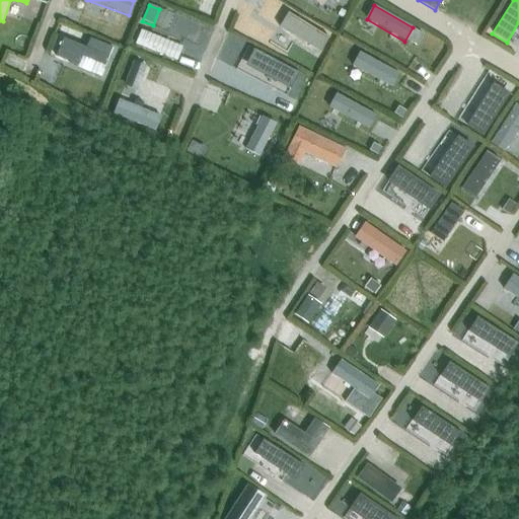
[(423,34),(413,28),(406,41),(416,46),(423,34)]
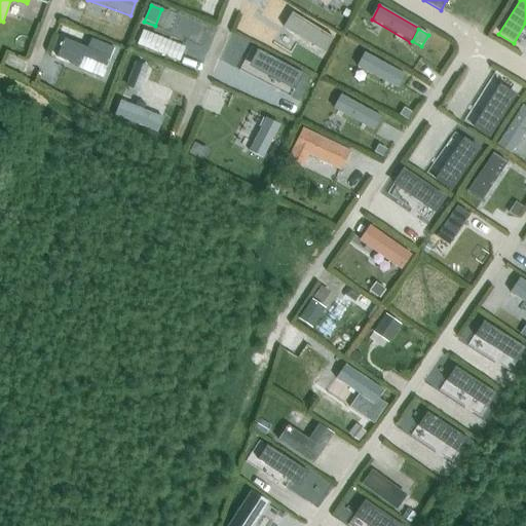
[(184,47),(143,31),(138,45),(179,62),(184,47)]
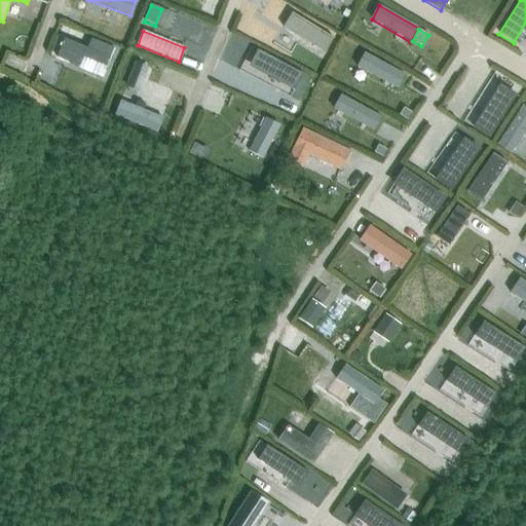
[(259,52),(251,68),(294,90),(302,75),(259,52)]
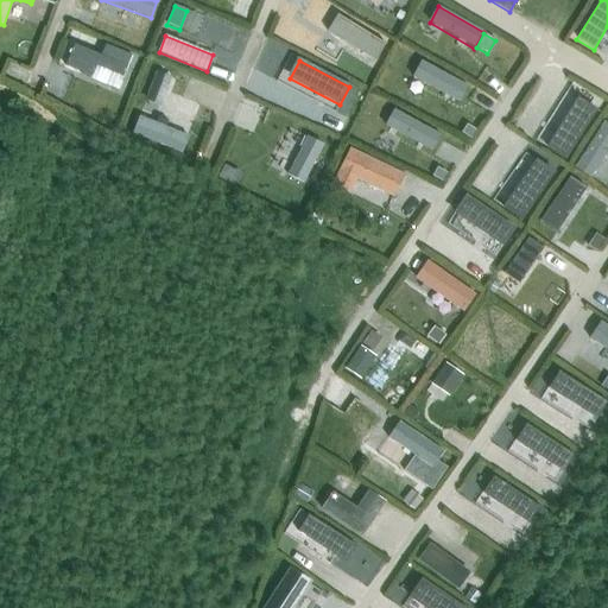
[(458,103),(467,87),(420,62),(412,77),(458,103)]
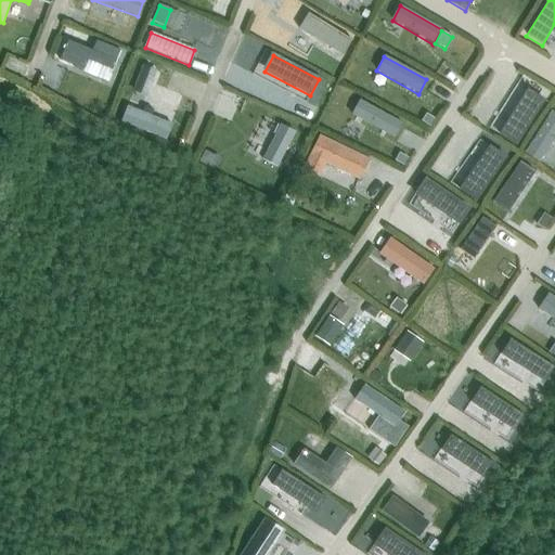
[(155,72),(143,66),(138,80),(151,85),(155,72)]
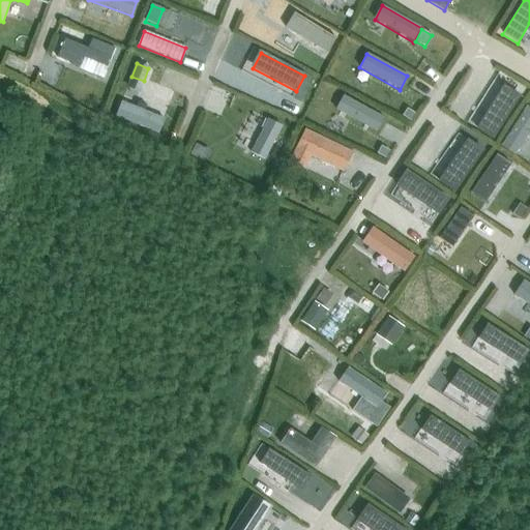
[(504,86),(477,128),(492,137),(518,95),(504,86)]
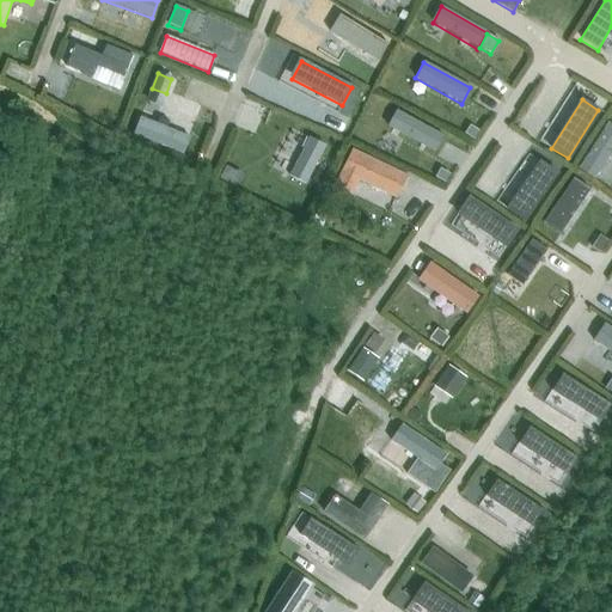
[(389,126),(435,151),(444,135),(397,110),(389,126)]
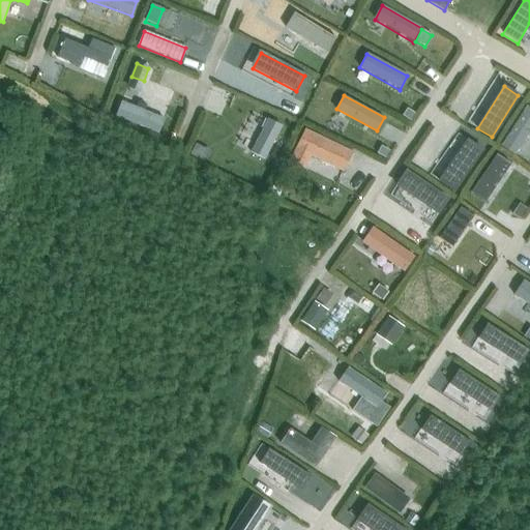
[(121,101),(115,116),(157,133),(163,118),(121,101)]
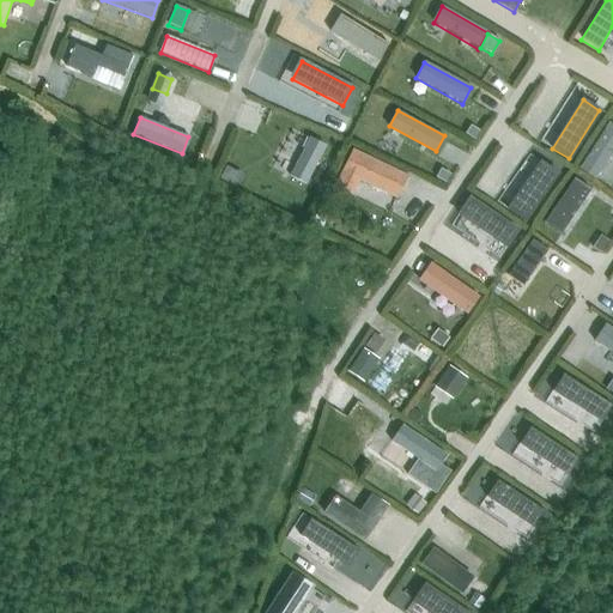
[(480,129),(471,125),(466,133),(475,138),(480,129)]
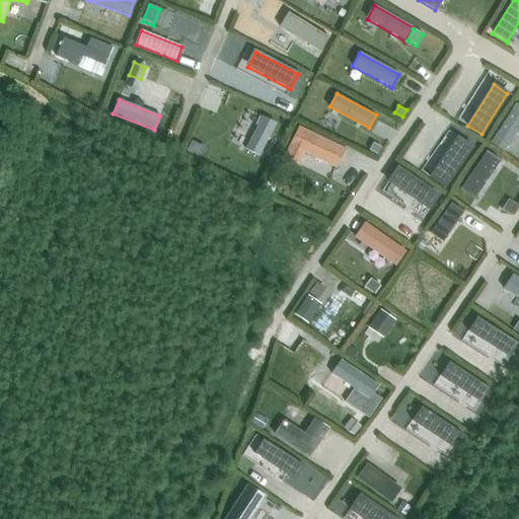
[(490,144),(503,153),(518,128),(518,110),(514,107),(490,144)]
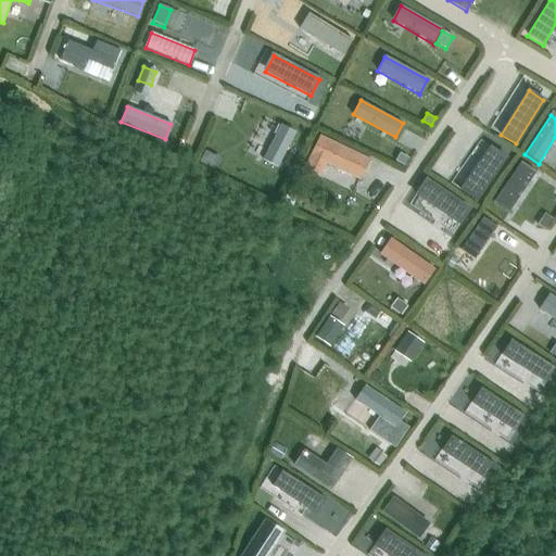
[(277,166),(295,133),(281,125),(263,160),(277,166)]
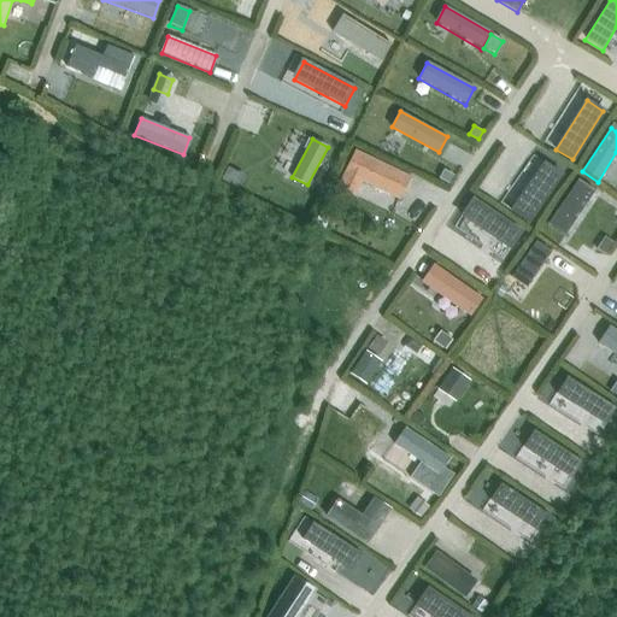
[(399,199),(409,178),(356,152),(339,188),(354,195),(362,181),(399,199)]
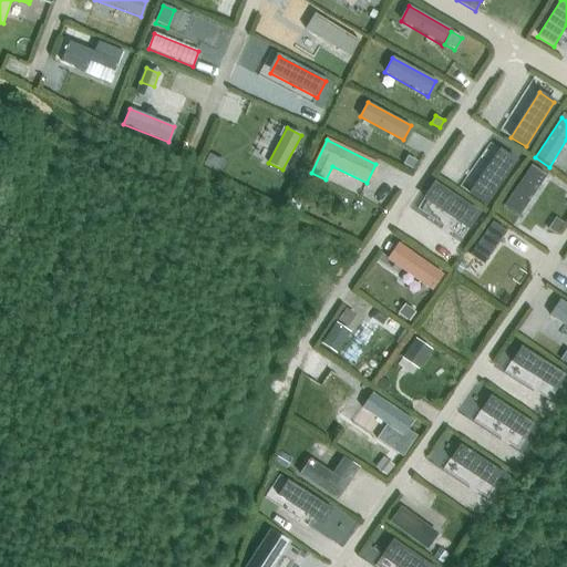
[(501,150),(471,193),(485,203),(515,160),(501,150)]
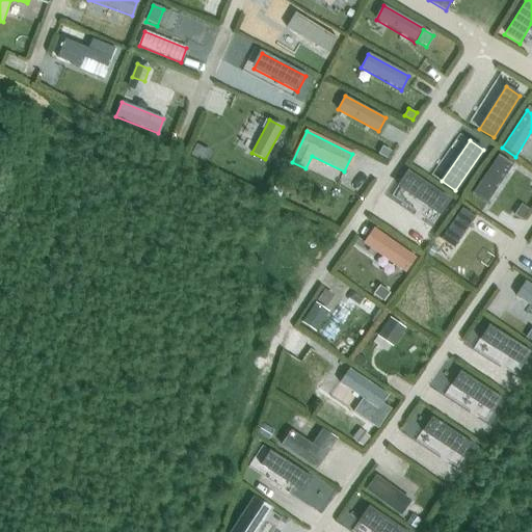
[(386,159),(390,152),(382,148),(378,155),(386,159)]
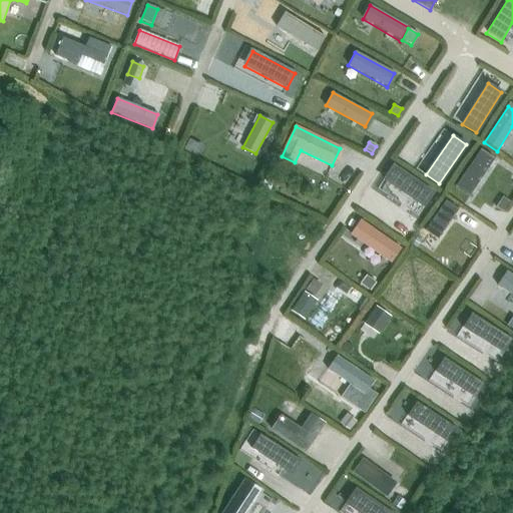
[(481,150),(456,187),(469,195),(493,158),(481,150)]
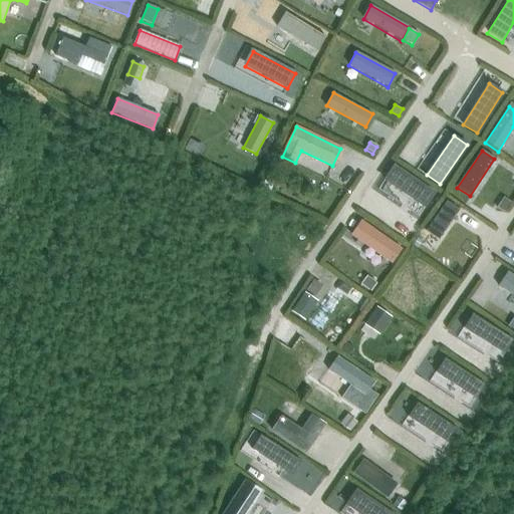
[(395,166),(384,179),(425,206),(434,192),(395,166)]
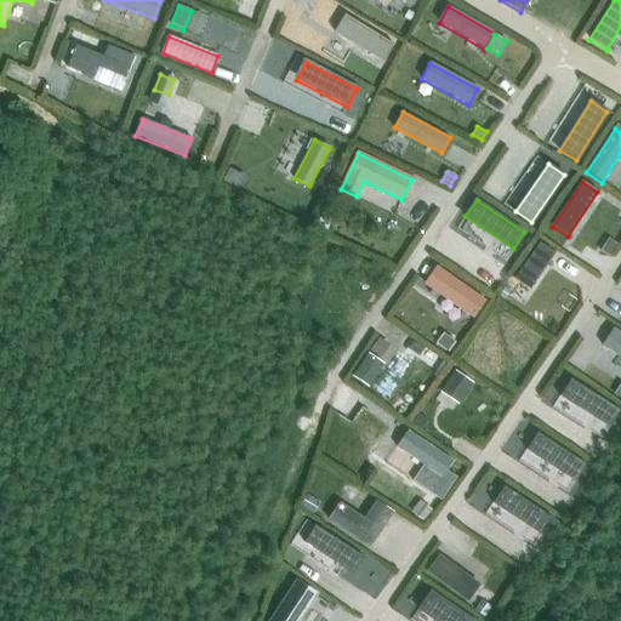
[(323,211),(317,226),(326,231),(332,216),(323,211)]
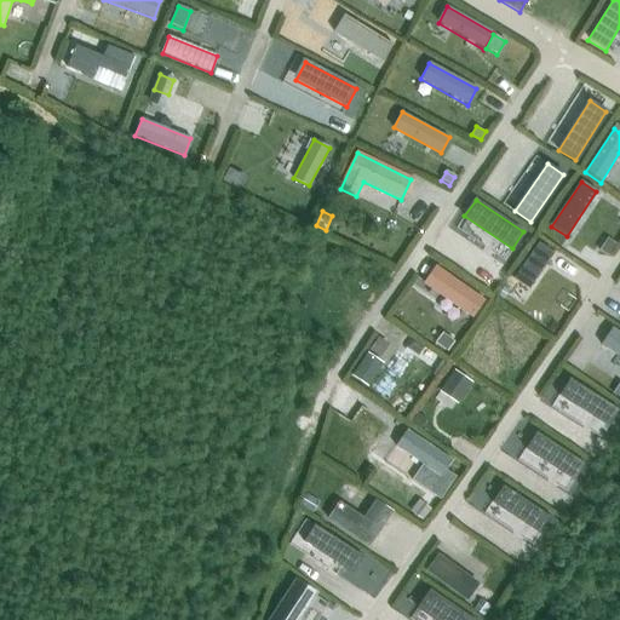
[(607,237),(598,250),(607,254),(614,244),(607,237)]
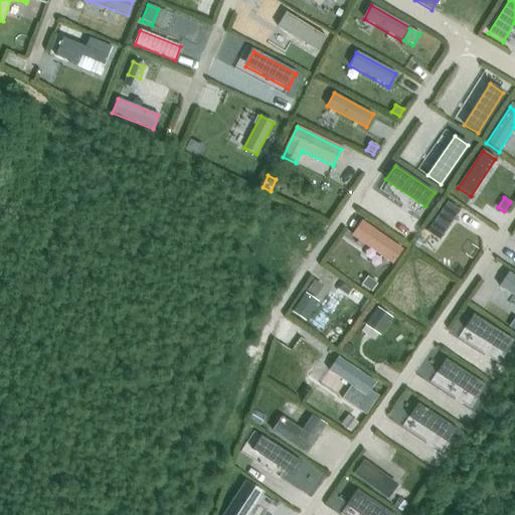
[(447,201),(426,230),(440,238),(459,209),(447,201)]
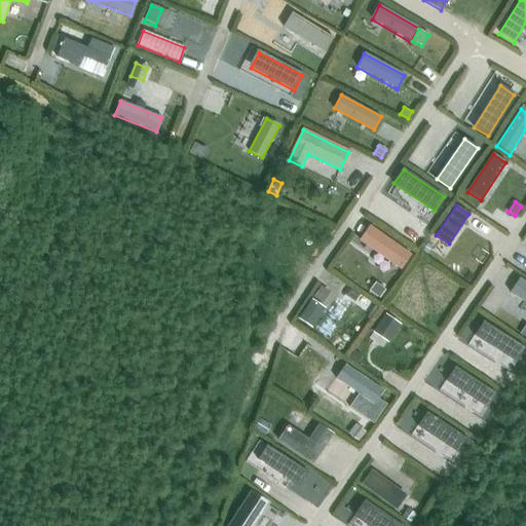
[(369,227),(360,240),(400,268),(410,254),(369,227)]
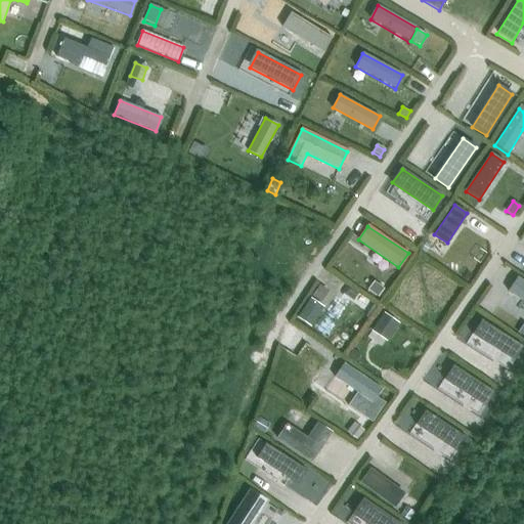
[(523,281),(518,278),(508,293),(523,303),(523,281)]
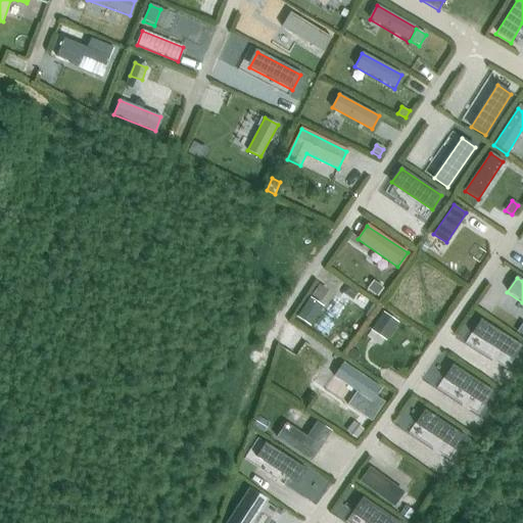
[(383,288),(373,281),(367,289),(377,296),(383,288)]
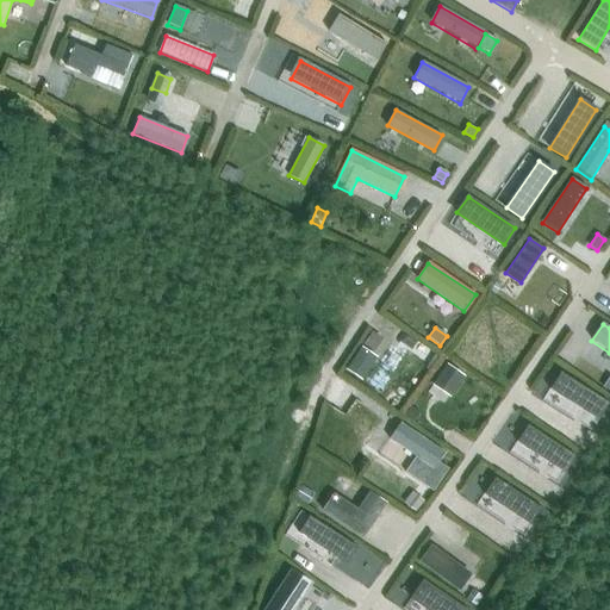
[(372,331),(366,341),(373,344),(378,336),(372,331)]
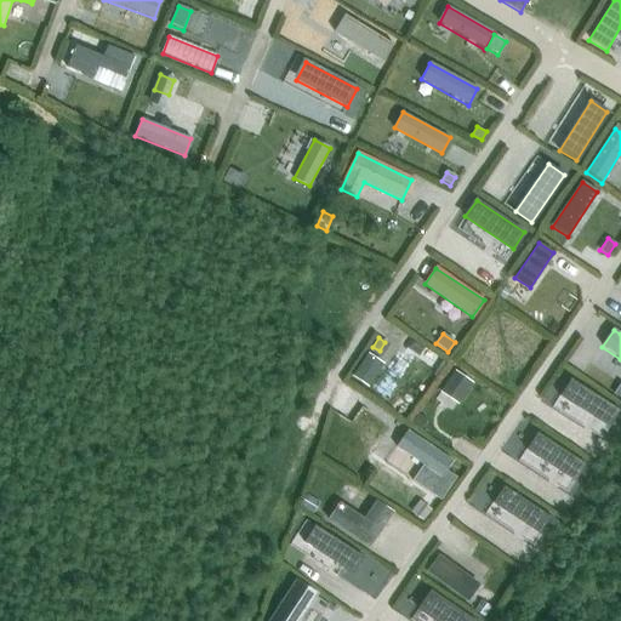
[(369,349),(352,375),(368,385),(383,359),(369,349)]
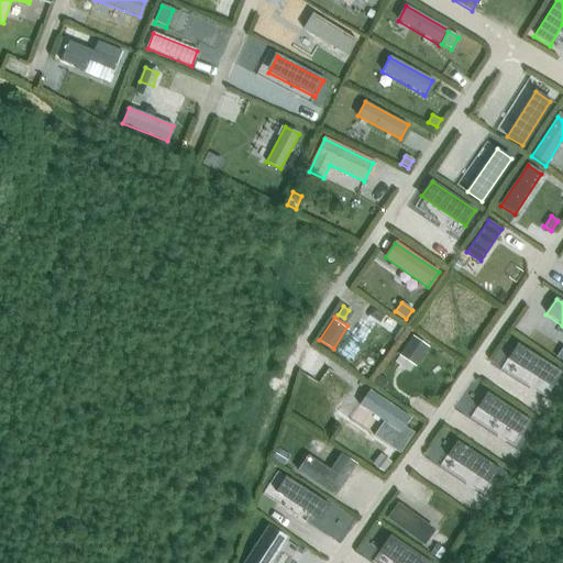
[(415,365),(427,346),(412,337),(400,354),(415,365)]
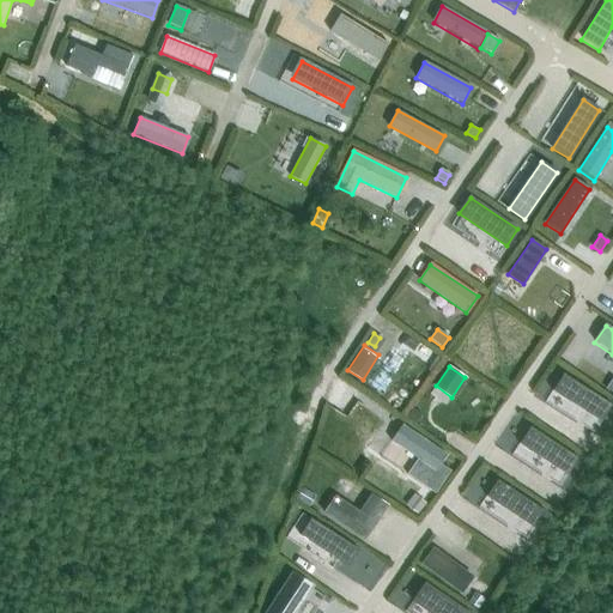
[(565,374),(553,390),(601,422),(612,405),(565,374)]
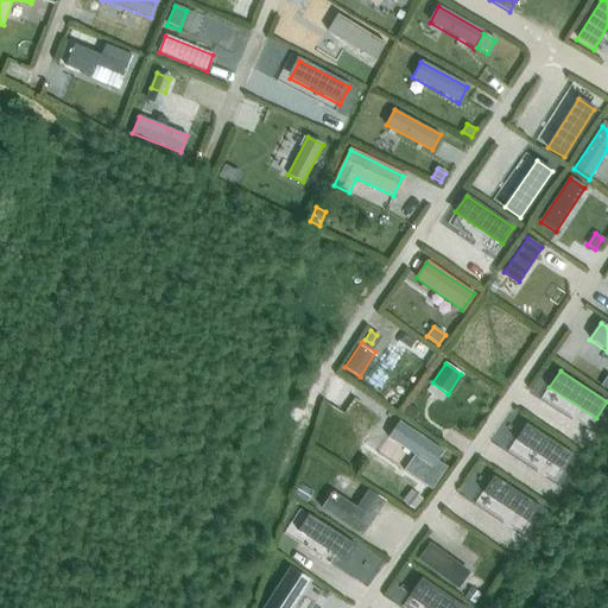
[(410,405),(404,412),(412,418),(418,410),(410,405)]
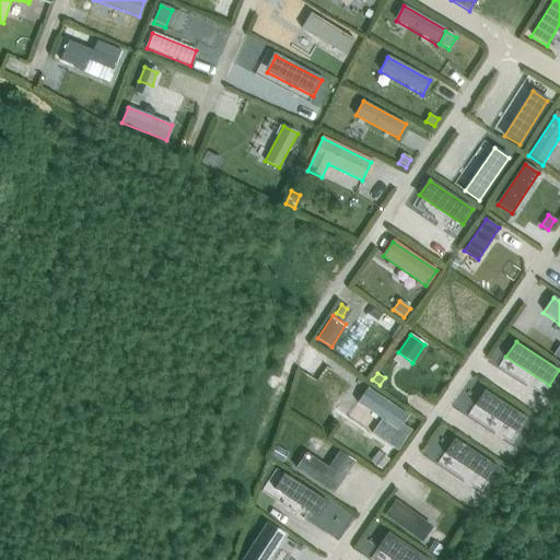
[(368,388),(358,403),(398,430),(408,415),(368,388)]
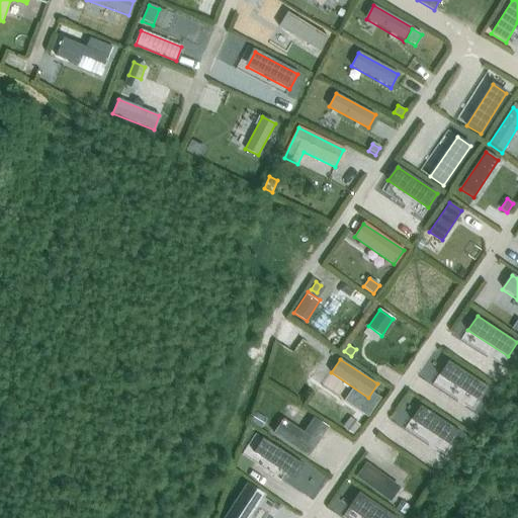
[(449,360),(440,374),(480,402),(489,387),(449,360)]
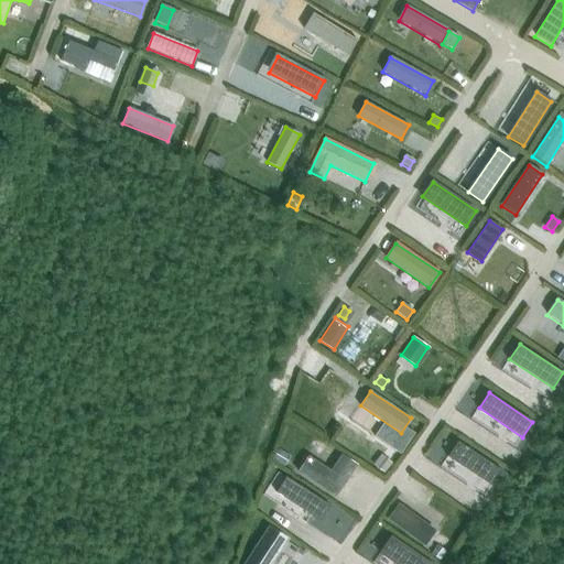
[(458,442),(448,457),(491,486),(501,470),(458,442)]
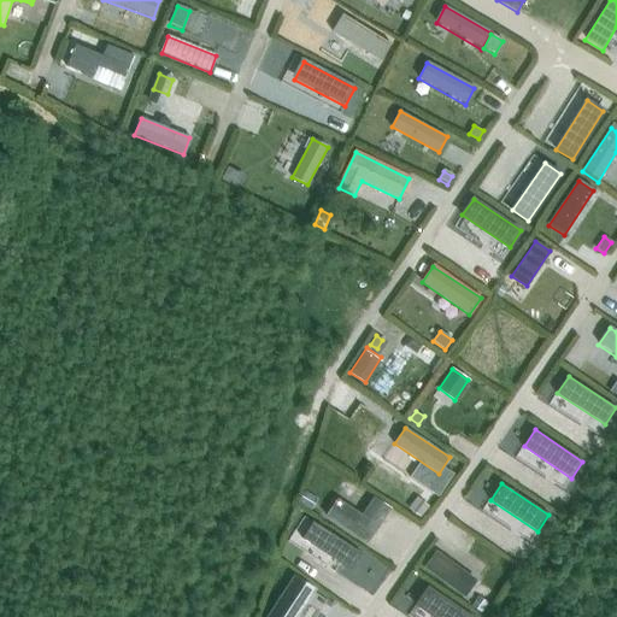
[(305,493),(299,503),(311,510),(317,501),(305,493)]
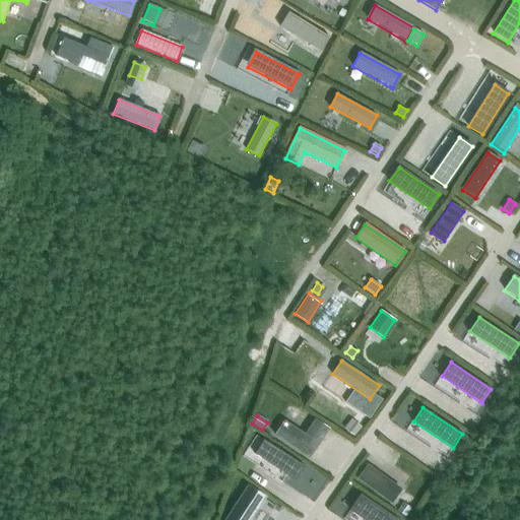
[(284,421),(274,437),(309,459),(329,430),(315,420),(305,435),(284,421)]
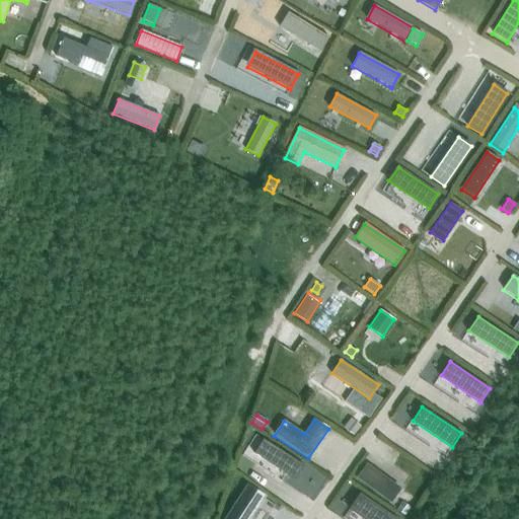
[(350,420),(343,429),(354,437),(361,427),(350,420)]
